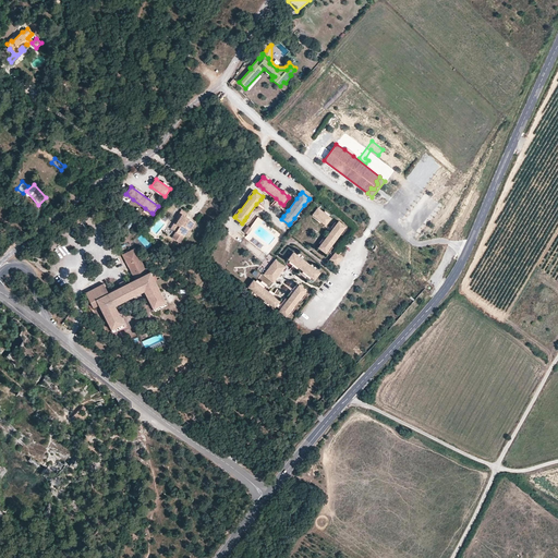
[(330,217),(324,211),(317,207),(312,215),(318,219),(323,222),(325,225),(331,218),(330,217)]
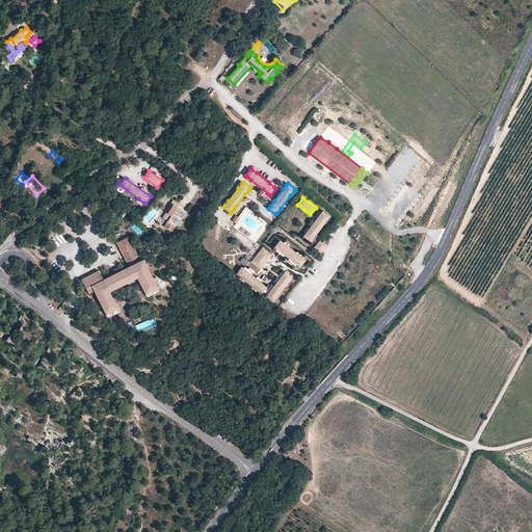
[(182,218),(186,212),(178,207),(179,204),(173,200),(168,207),(169,208),(170,208),(167,213),(166,212),(163,216),(168,219),(164,227),(171,232),(181,218),(182,218)]
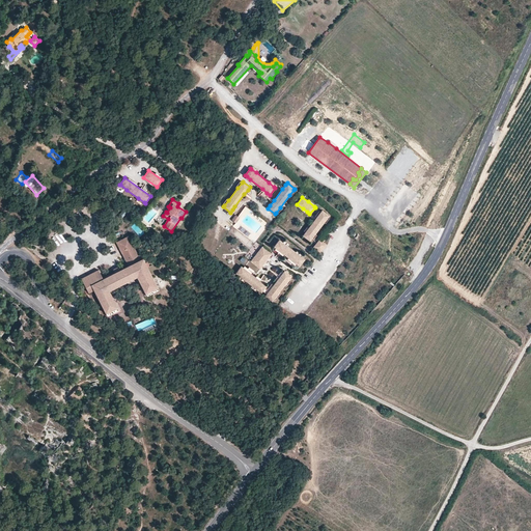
[(324,222),(328,217),(329,216),(323,210),(320,212),(314,220),(308,228),(305,232),(303,235),(310,241),(310,240),(315,233),(324,222)]
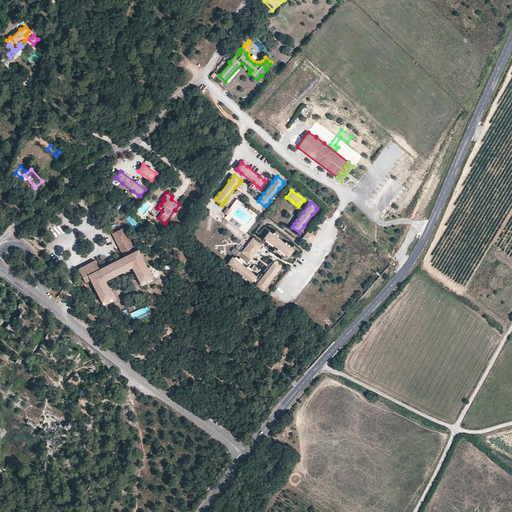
[(105,280),(132,267),(142,285),(153,279),(138,249),(135,250),(124,228),(112,233),(124,256),(115,261),(111,263),(99,269),(95,260),(78,269),(85,282),(90,280),(104,305),(115,299),(105,280)]
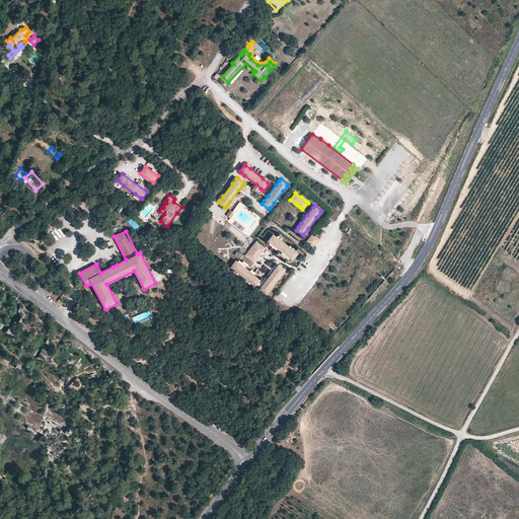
[(314,245),(319,239),(312,233),(306,241),(308,243),(311,243),(314,245)]
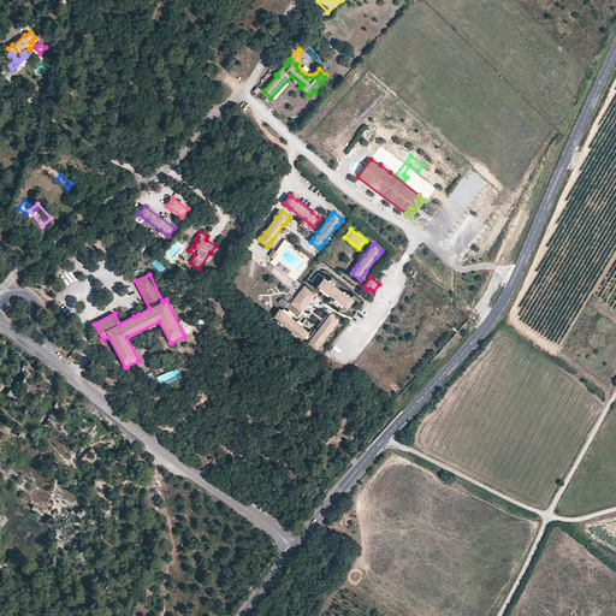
[(350,297),(343,292),(335,286),(329,280),(324,278),(318,285),(320,288),(331,296),(335,298),(345,307),(347,308),(354,301),(350,297)]
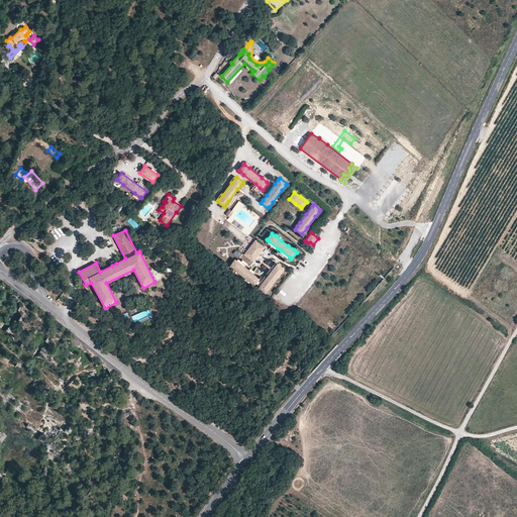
[(253,262),(265,247),(255,239),(243,254),(253,262)]
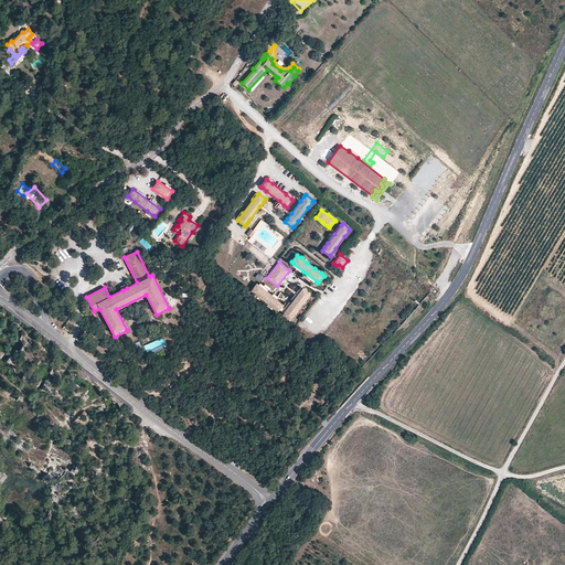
[(304,272),(294,264),(292,265),(302,273),(304,272)]
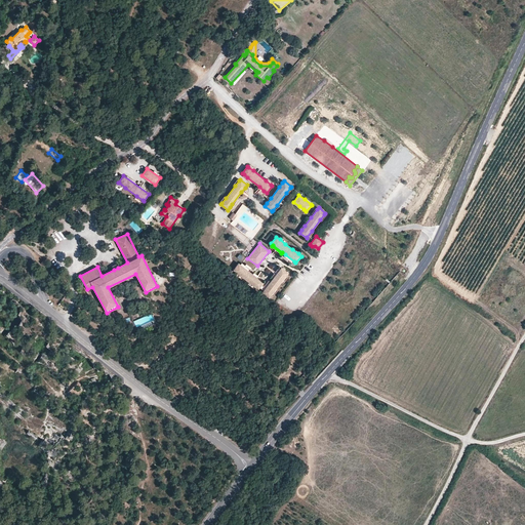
[(294,261),(285,254),(284,256),(292,264),(294,261)]
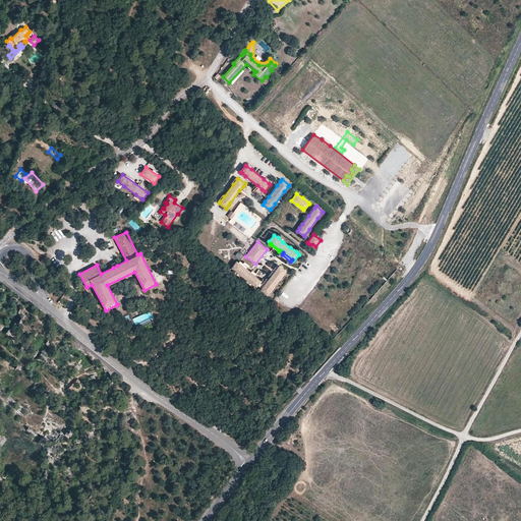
[(262,280),(259,279),(250,272),(247,270),(238,263),(237,261),(231,268),(235,271),(240,275),(247,280),(252,284),(256,287),(257,285),(259,283),(262,280)]
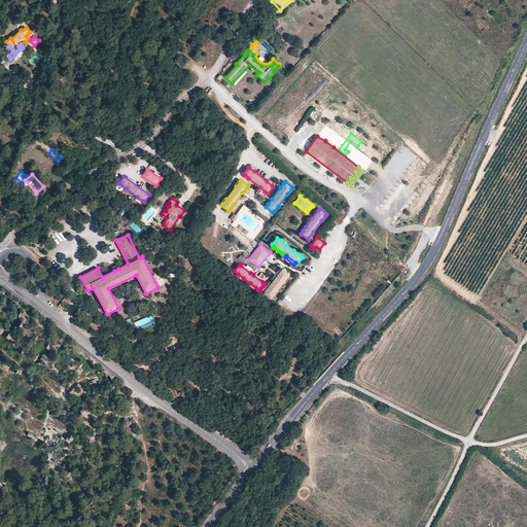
[(251,271),(243,264),(241,266),(250,273),(251,271)]
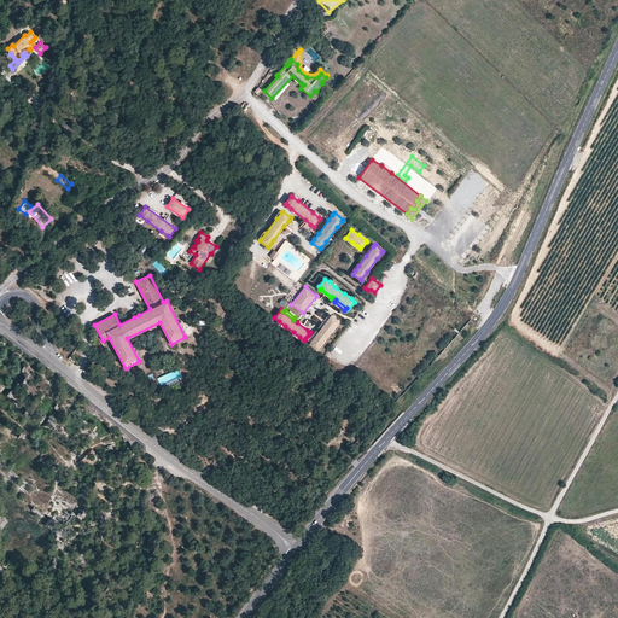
[(331,332),(337,325),(339,321),(331,315),(330,316),(321,327),(319,332),(310,342),(308,344),(316,350),(320,347),(325,339),(331,332)]
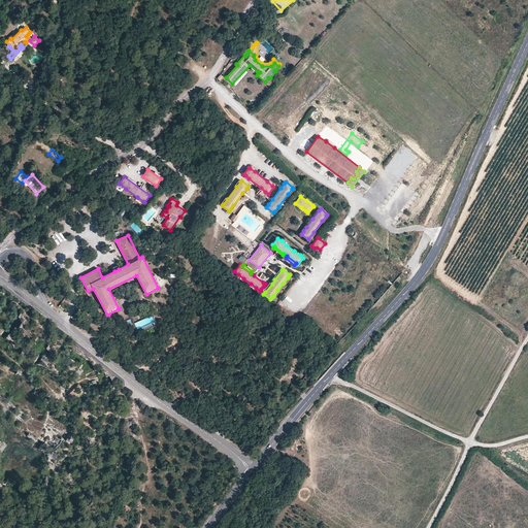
[(274,279),(282,270),(279,269),(272,278),(274,279)]
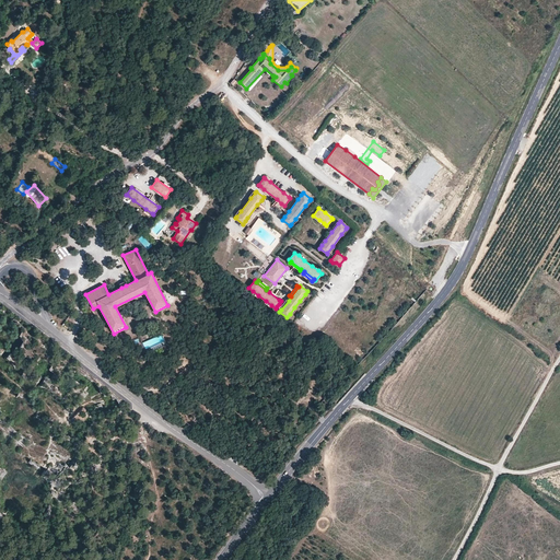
[(280,298),(271,290),(269,292),(279,300),(280,298)]
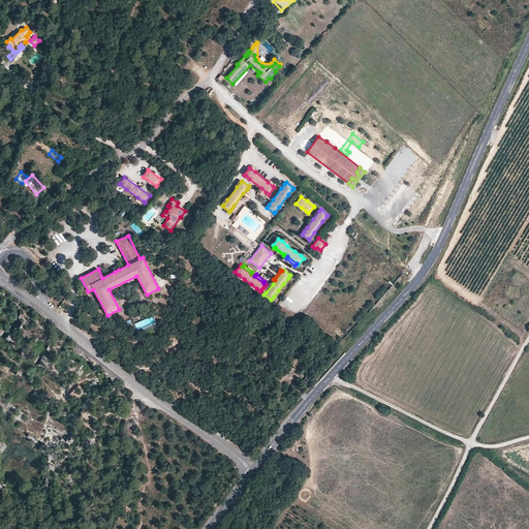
[(266,292),(273,284),(271,282),(266,289),(263,287),(261,289),(266,292)]
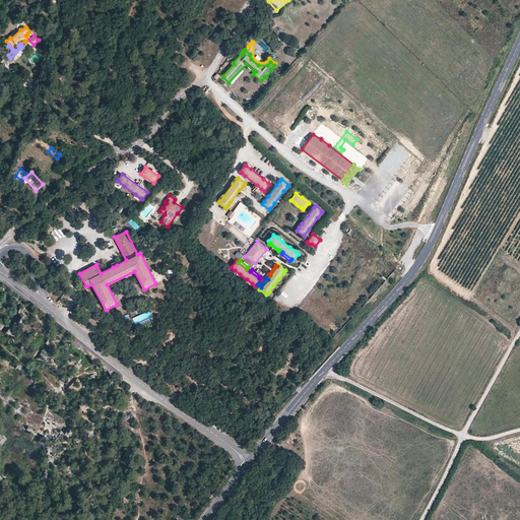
[(332,320),(328,324),(334,330),(338,326),(332,320)]
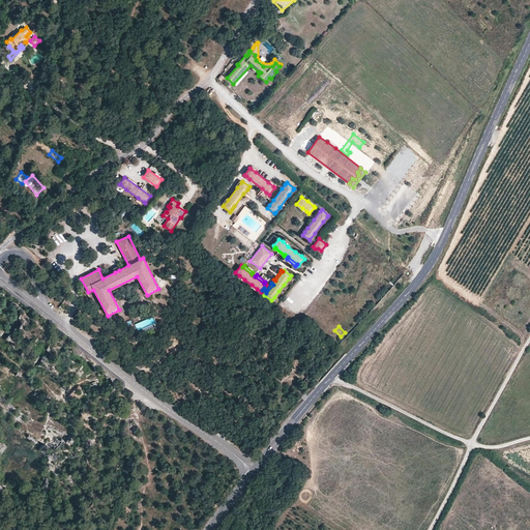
[(75,386),(68,393),(76,399),(81,390),(75,386)]
